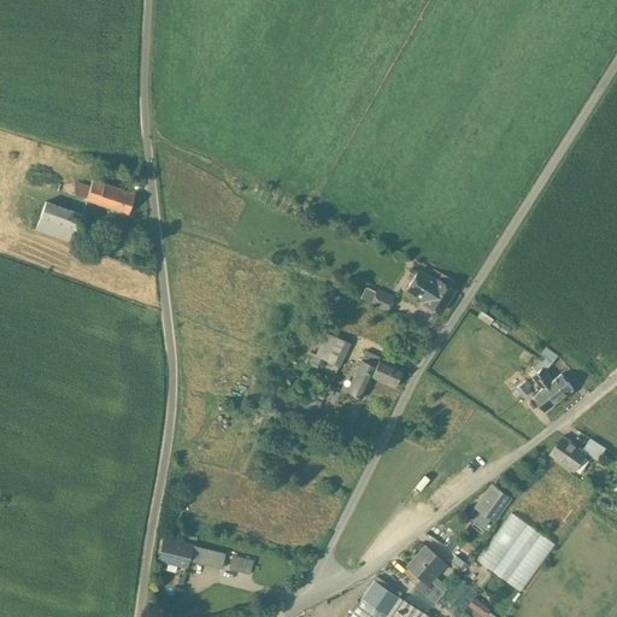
[(104,184),(92,181),(86,200),(98,204),(104,184)]
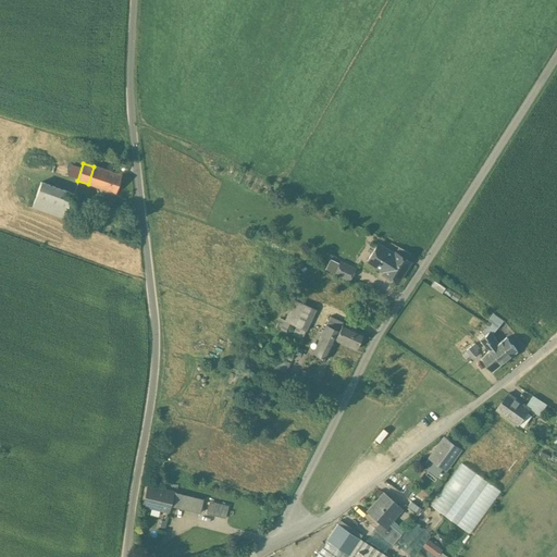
[(108,171),(94,166),(88,184),(101,188),(108,171)]
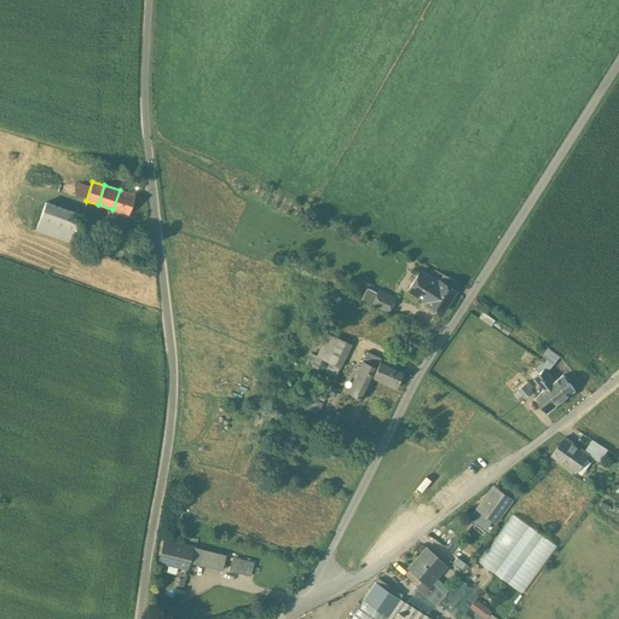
[(136,196),(120,190),(113,209),(128,215),(136,196)]
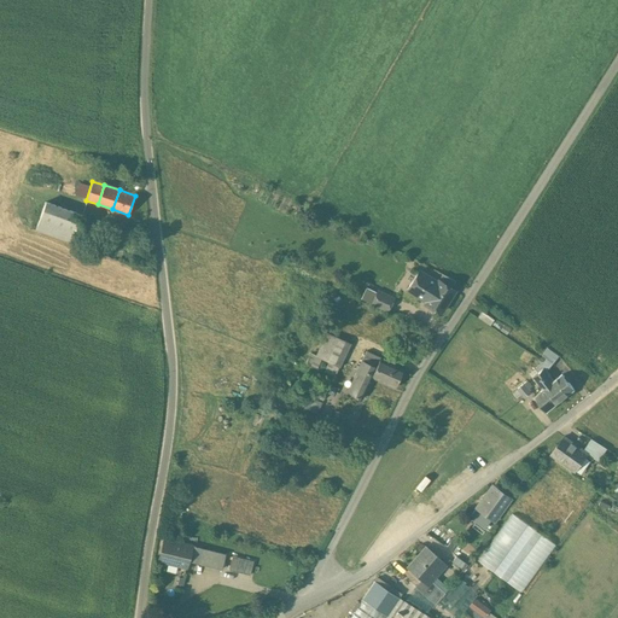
[(83,215),(46,202),(35,231),(73,244),(83,215)]
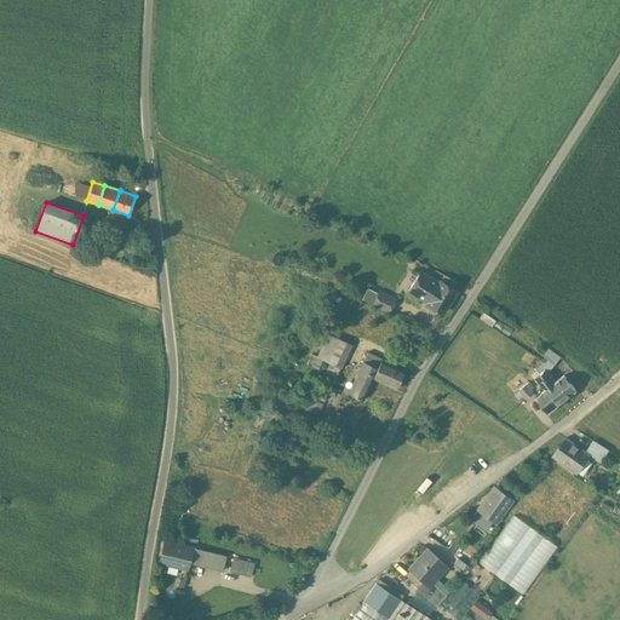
[(91,235),(85,233),(80,246),(87,248),(91,235)]
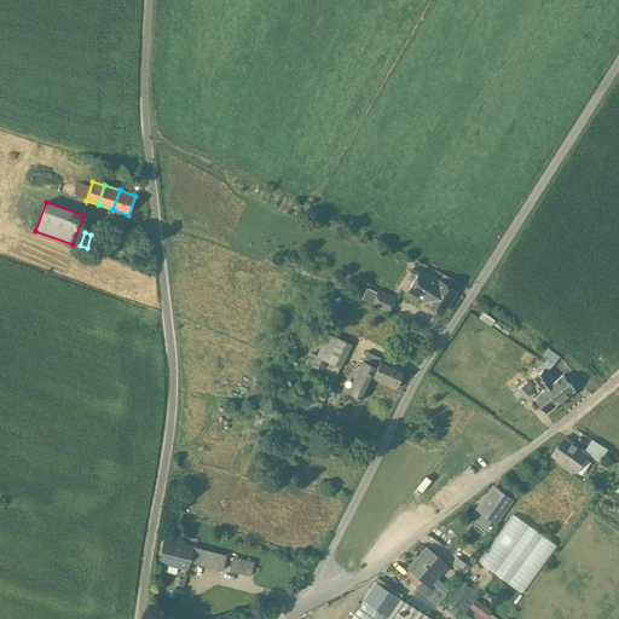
[(443,275),(438,283),(420,271),(408,290),(426,301),(426,302),(441,312),(456,291),(452,289),(457,282),(443,275)]
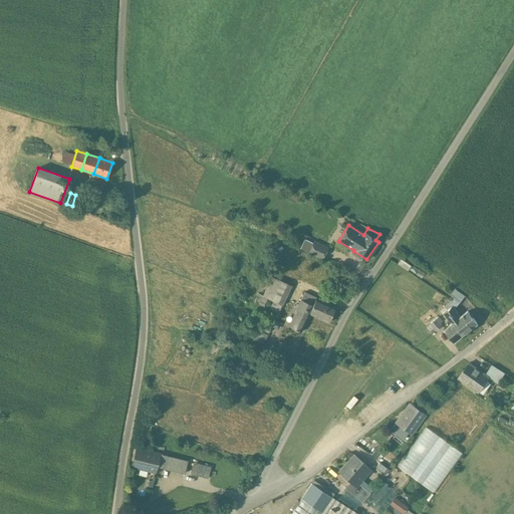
[(327,248),(314,242),(309,252),(322,258),(327,248)]
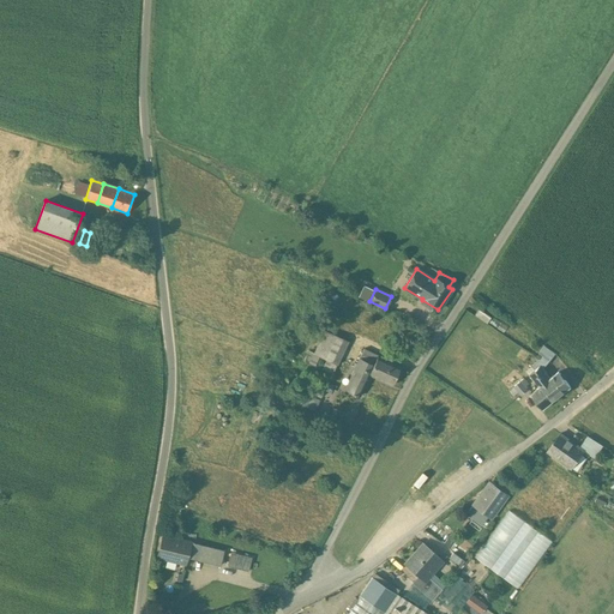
[(491,317),(479,309),(475,315),(487,323),(491,317)]
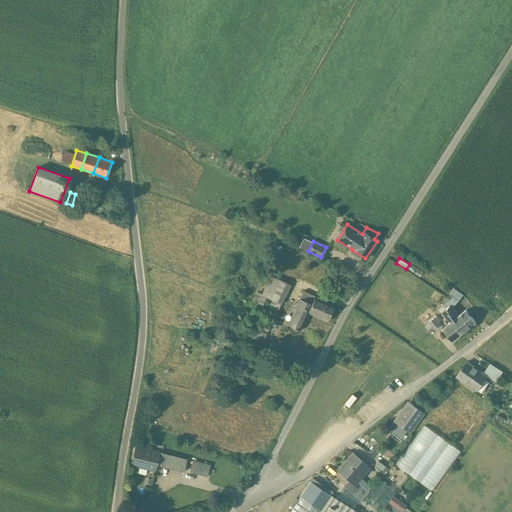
[(289,285),(270,276),(262,295),(266,297),(272,300),(280,303),(281,303),(289,285)]
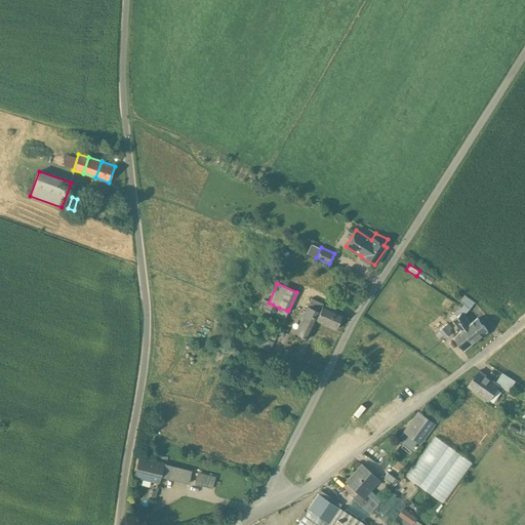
[(475,301),(466,295),(461,300),(466,304),(454,313),(455,314),(456,316),(461,312),(465,315),(476,303),(475,301)]
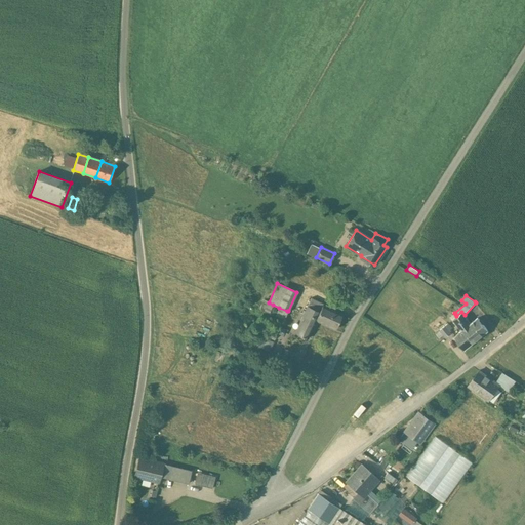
[(323,304),(311,298),(308,307),(320,312),(323,305),(323,304)]
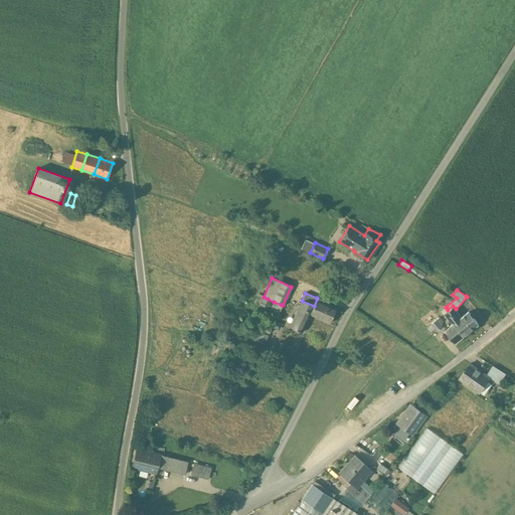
[(264,297),(259,294),(254,302),(265,307),(268,299),(264,297)]
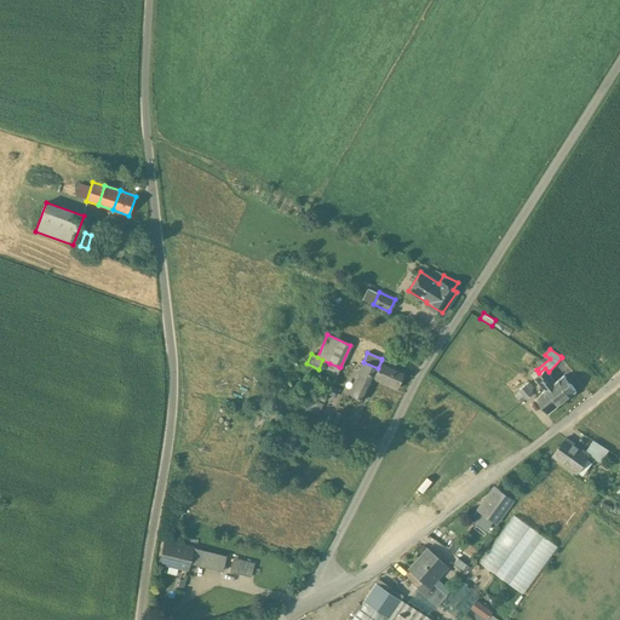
[(403,369),(382,360),(378,368),(373,378),(395,388),(403,369)]
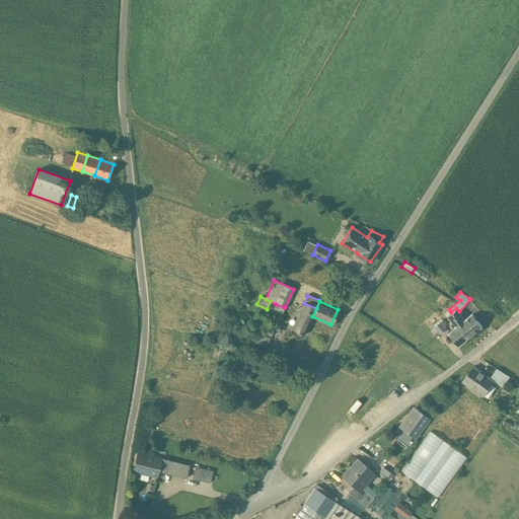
[(303,302),(291,329),(304,335),(312,316),(316,308),(304,303),(303,302)]
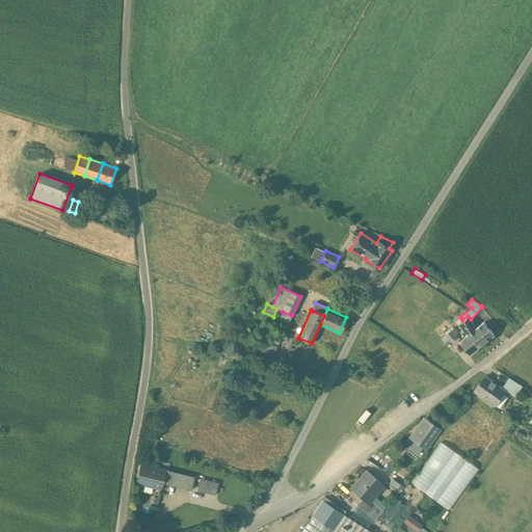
[(291,315),(283,312),(280,319),(288,323),(291,315)]
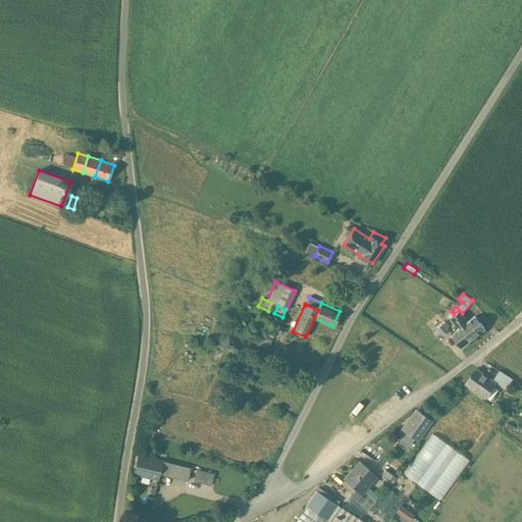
[(462,313),(459,310),(454,314),(463,325),(468,321),(462,313)]
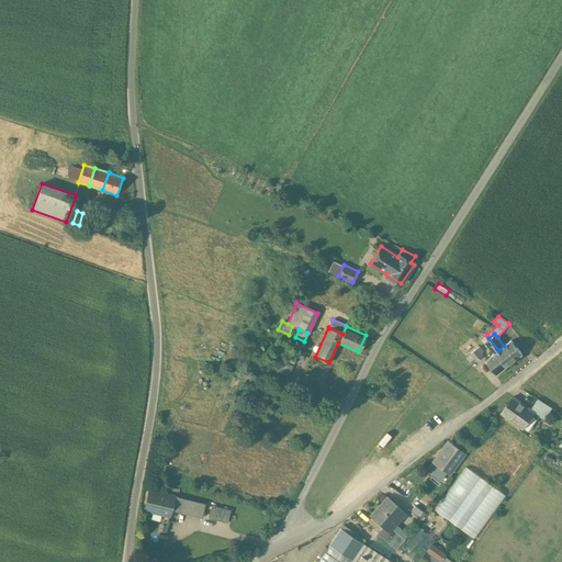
[(489,338),(487,336),(482,340),(493,355),(498,350),(489,338)]
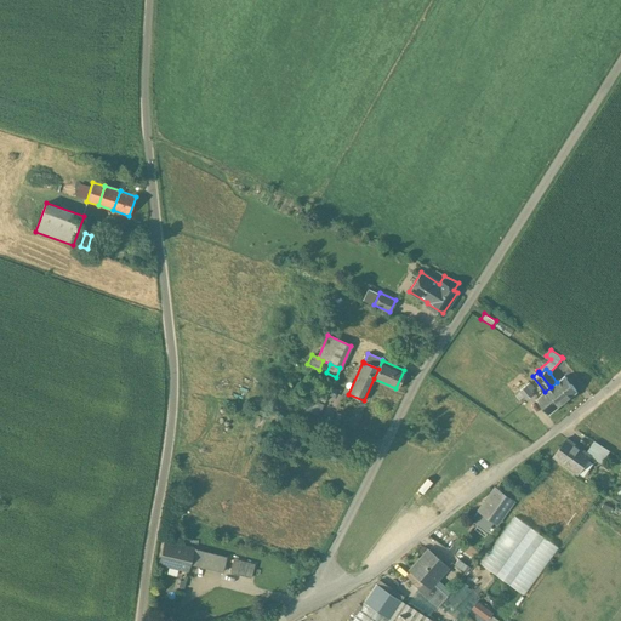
[(557,382),(551,387),(564,403),(577,391),(565,376),(557,382)]
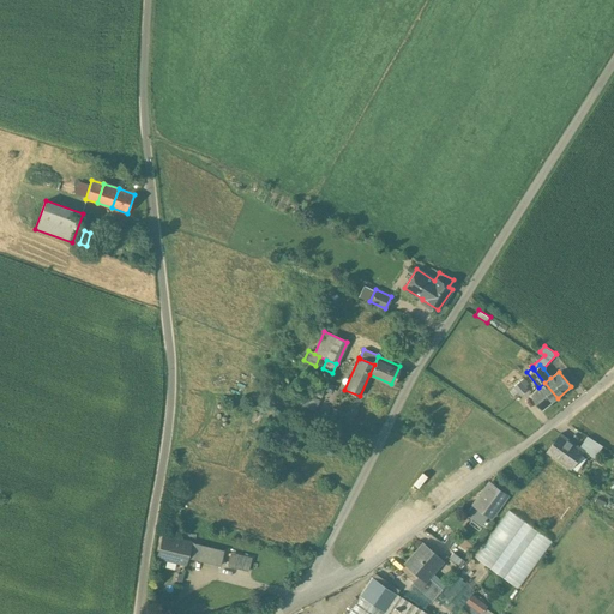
[(524,387),(519,381),(513,386),(521,396),(527,390),(524,387)]
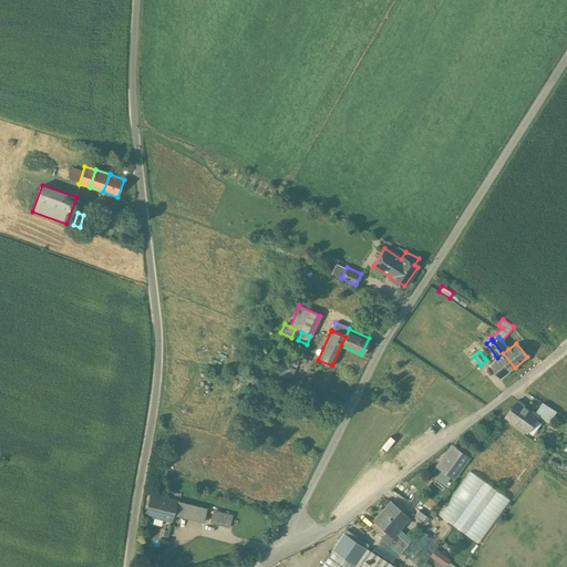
[(515,368),(503,353),(497,358),(491,363),(502,378),(515,368)]
